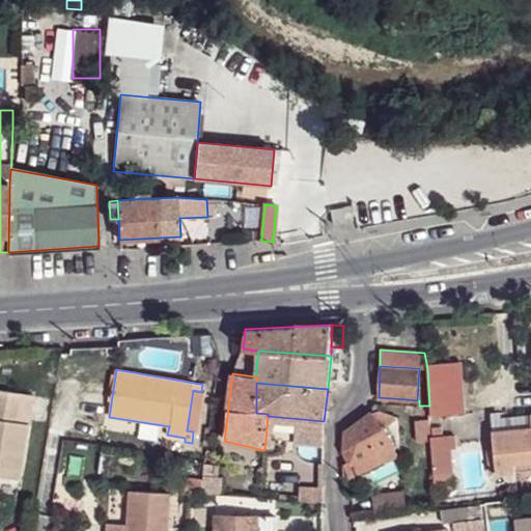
[(0,476),(20,480),(33,395),(0,389),(0,476)]
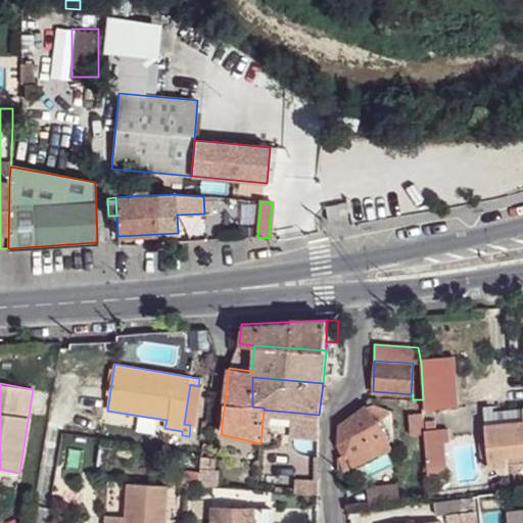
[(411,394),(400,393),(399,403),(409,405),(409,400),(413,399),(413,394),(411,394)]
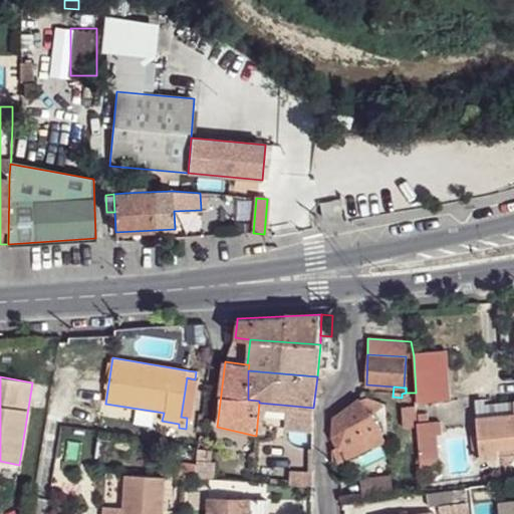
[(332,436),(344,459),(370,447),(367,440),(381,433),(372,415),(387,404),(359,400),(333,418),(332,436)]
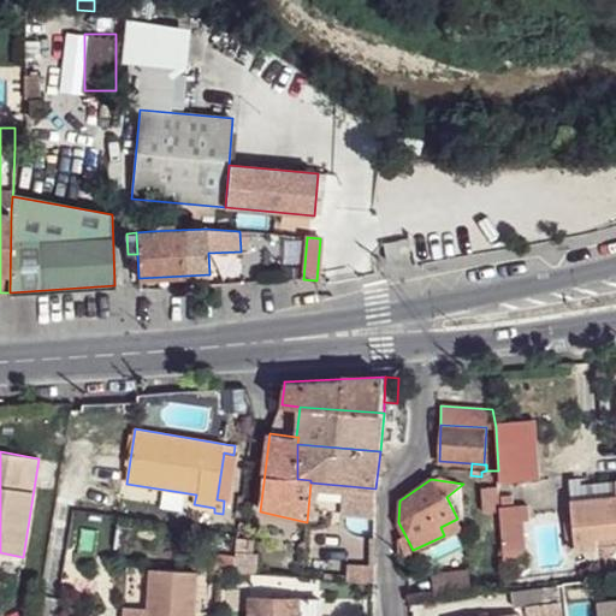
[(498,480),(481,481),(484,513),(501,510),(499,507),(498,480)]
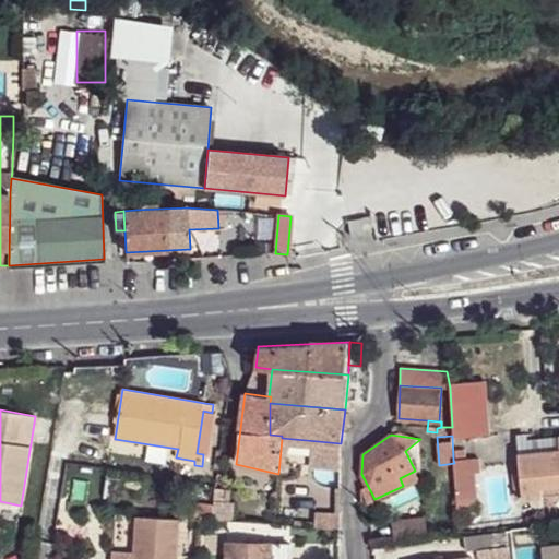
[(558,437),(518,442),(519,454),(558,450),(558,437)]
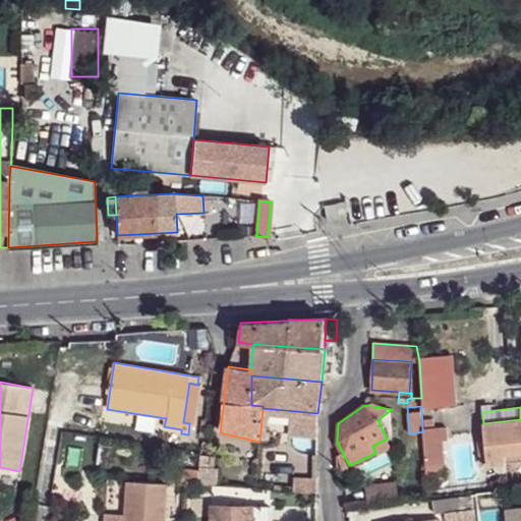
[(296,411),(294,437),(317,439),(317,413),(296,411)]
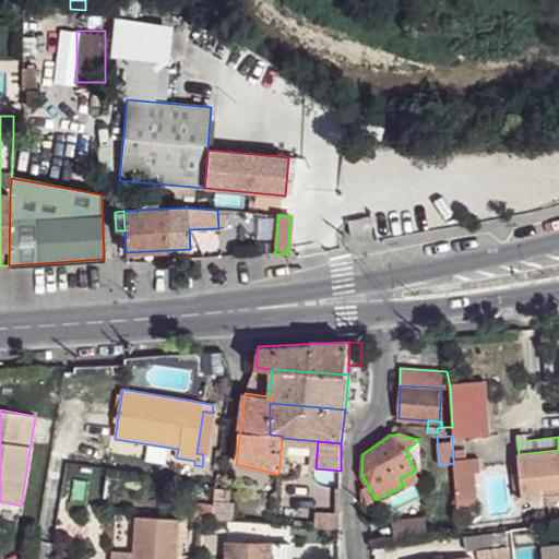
[(558,494),(558,450),(519,454),(523,498),(558,494)]
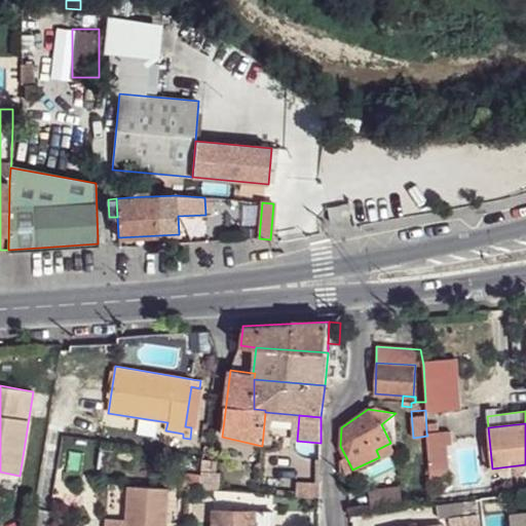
[(426,433),(427,436),(428,463),(448,462),(446,445),(452,445),(450,430),(426,433)]
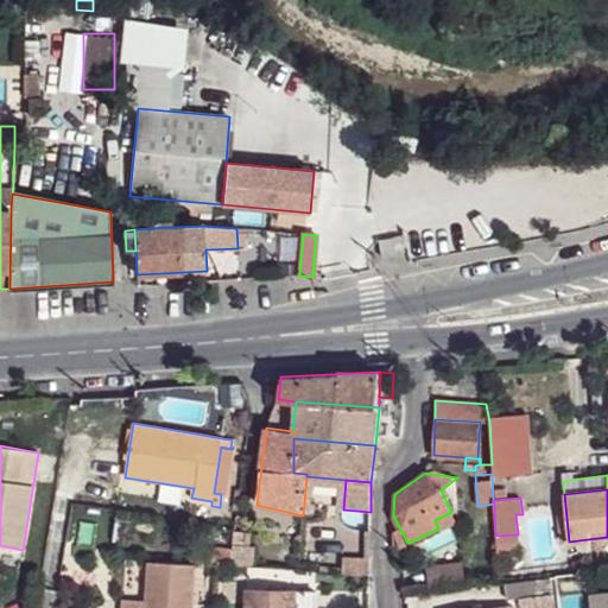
[(234,531),(232,546),(249,549),(251,532),(234,531)]
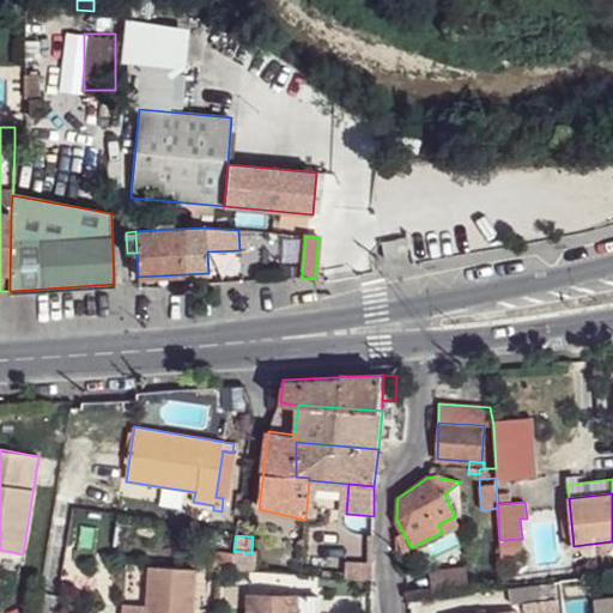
[(522,539),(499,540),(502,560),(523,558),(522,539)]
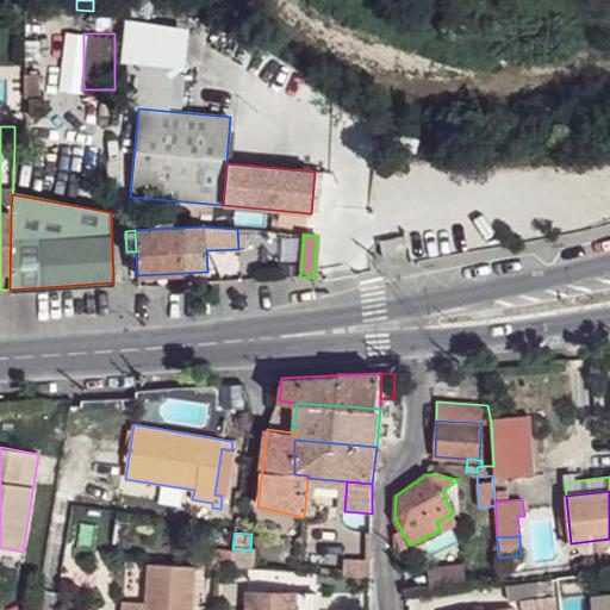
[(232,548),(230,567),(255,568),(255,551),(250,551),(232,548)]
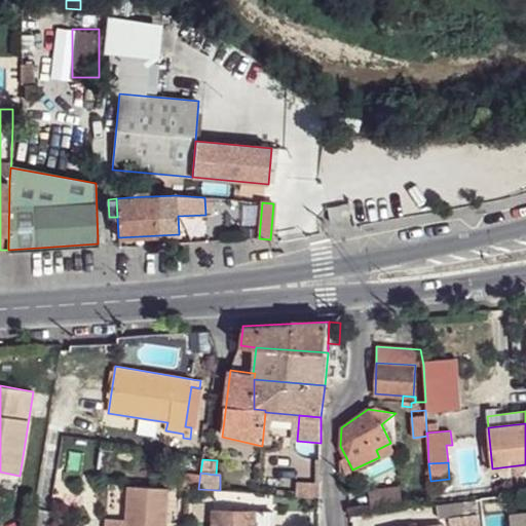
[(399,485),(369,489),(372,509),(402,504),(399,485)]
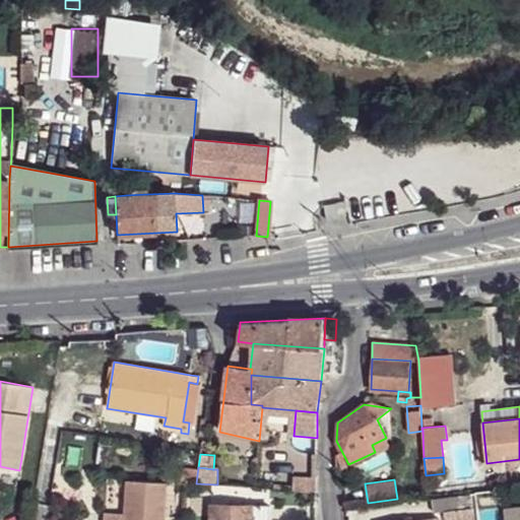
[(124,519),(165,519),(168,482),(128,480),(125,512),(124,519)]
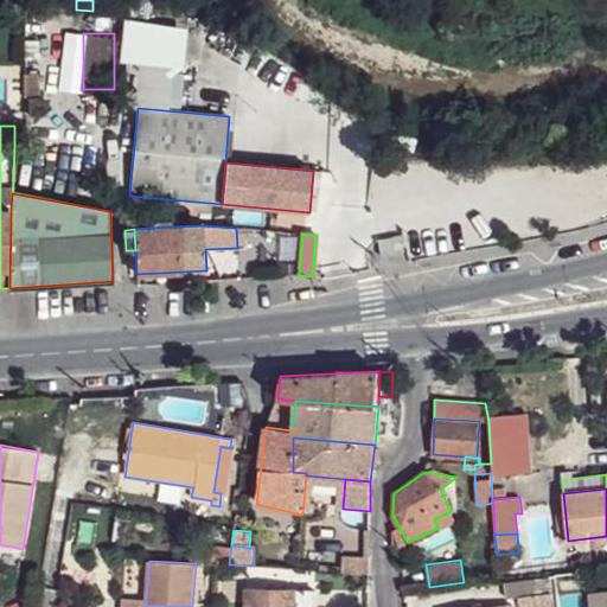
[(505,582),(506,598),(519,596),(550,593),(548,577),(505,582)]
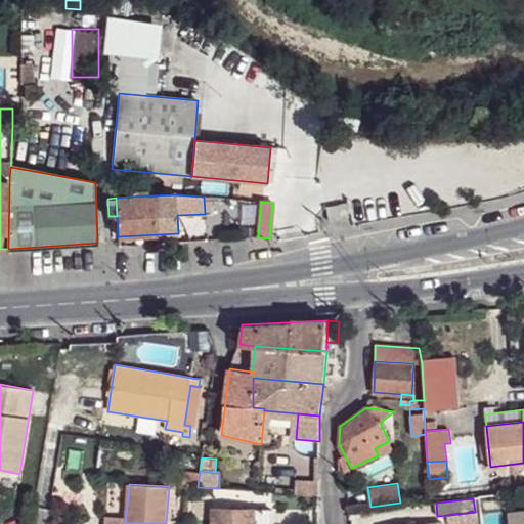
[(212,509),(211,523),(272,523),(273,511),(212,509)]
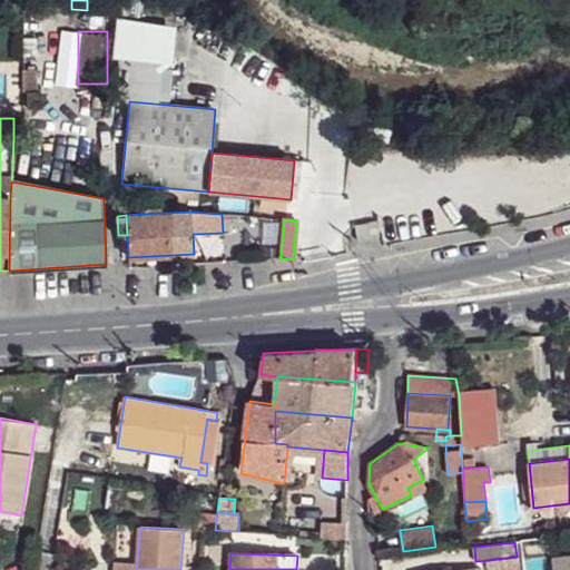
[(517,557),(488,560),(489,569),(500,569),(518,568),(517,557)]
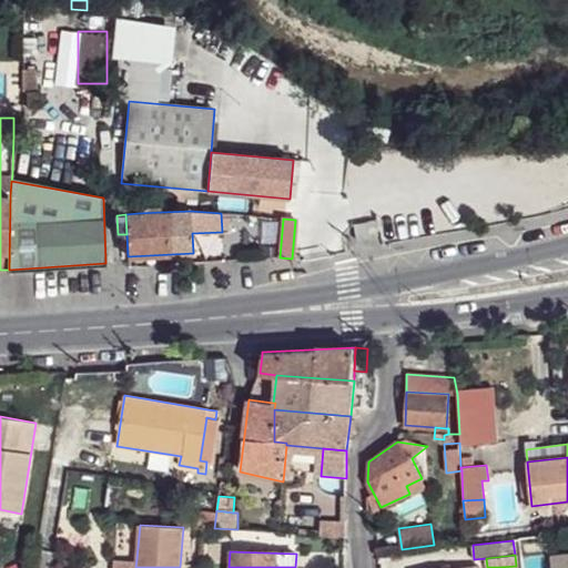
[(567,567),(567,555),(551,557),(553,567),(567,567)]
